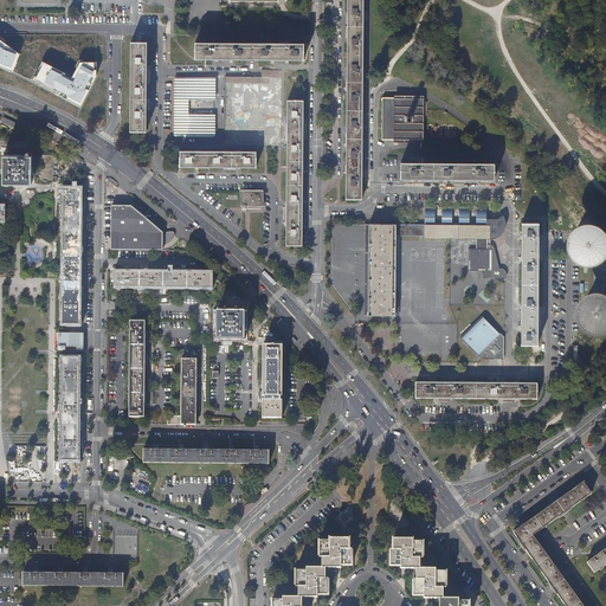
[(362,0),(347,0),(347,200),(362,200),(362,0)]
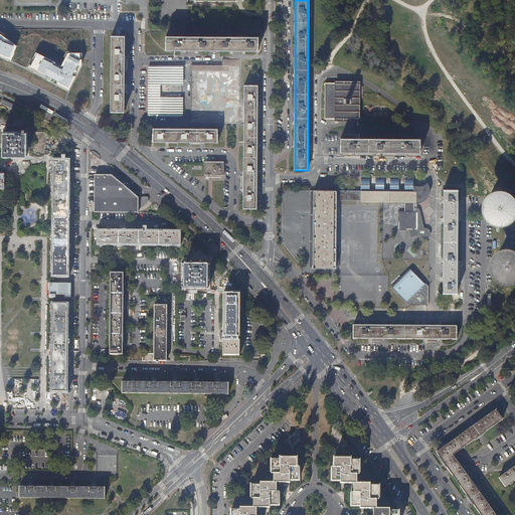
[(80,53),(68,52),(33,35),(27,45),(6,35),(0,31),(0,57),(69,91),(83,62),(80,53)]
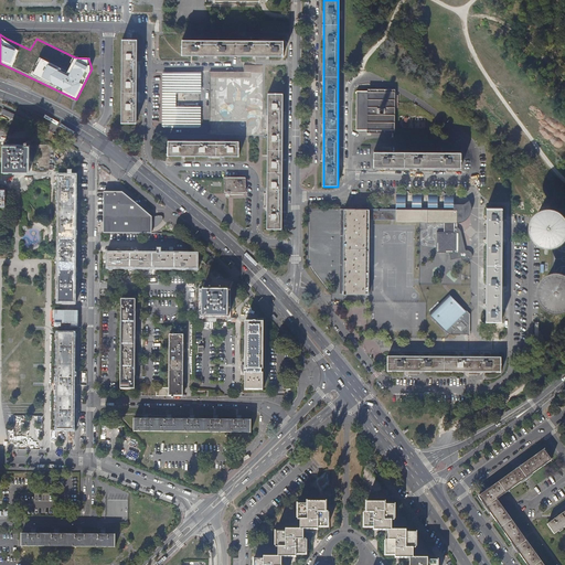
[(137,39),(123,39),(121,123),(137,123),(137,39)]
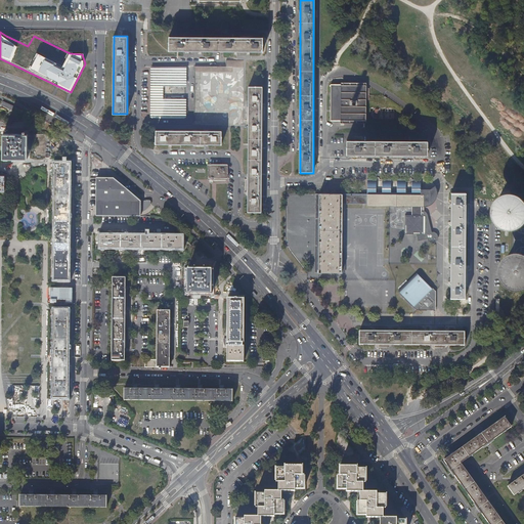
[(263,38),(169,37),(169,50),(263,51),(263,38)]
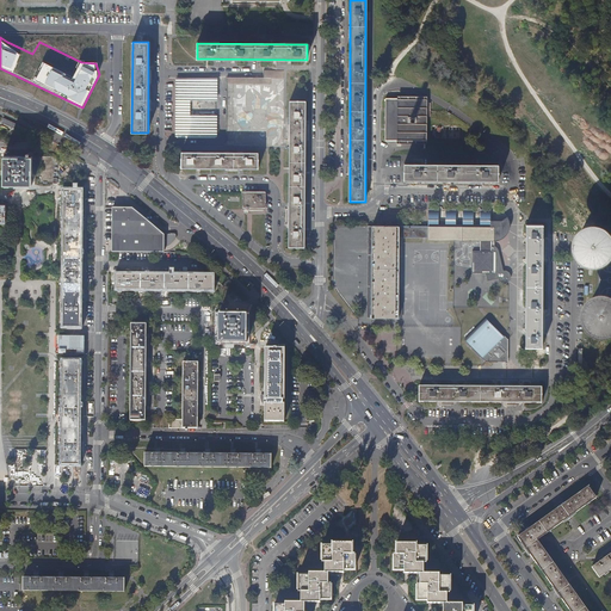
[(263,78),(227,78),(227,130),(240,130),(240,137),(236,137),(236,146),(283,146),(284,71),(264,71),(263,78)]
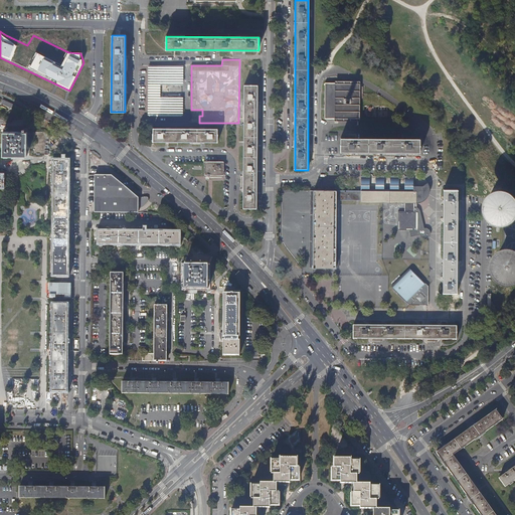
[(182,68),(150,68),(150,112),(181,113),(181,99),(160,98),(161,83),(182,83),(182,68)]
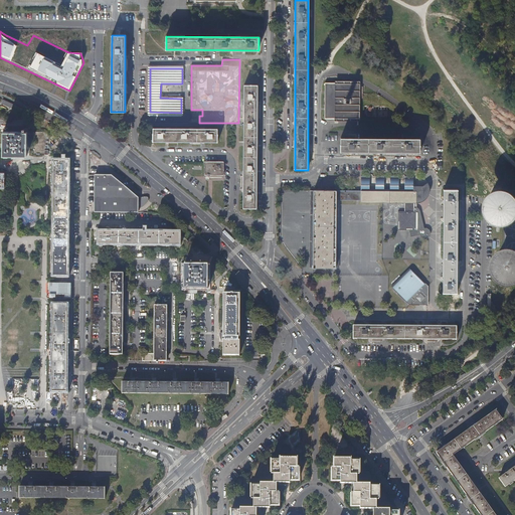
[(358,83),(325,82),(325,119),(358,120),(358,93),(362,93),(362,88),(358,88),(358,83)]
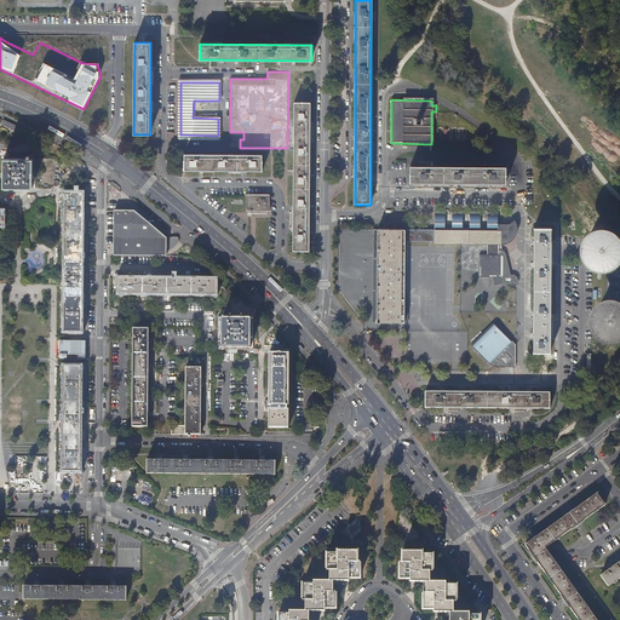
[(310,102),(294,103),(293,252),(309,252),(310,102)]
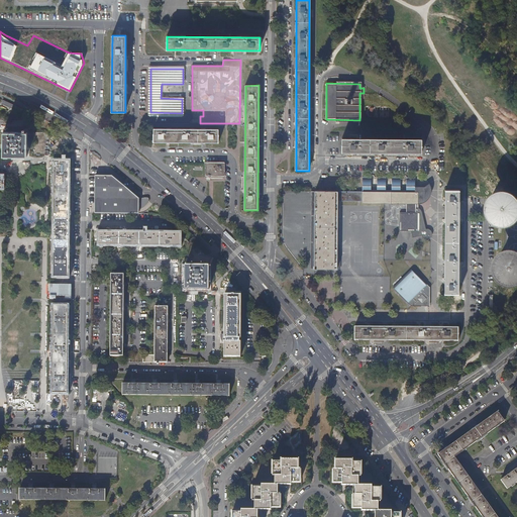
[(368,110),(367,112),(367,113),(368,114),(368,115),(369,116),(371,117),(372,117),(373,117),(374,117),(376,116),(376,115),(377,114),(377,113),(377,112),(377,110),(376,109),(375,108),(374,107),(373,107),(372,107),(370,108),(369,108),(368,109),(368,110)]
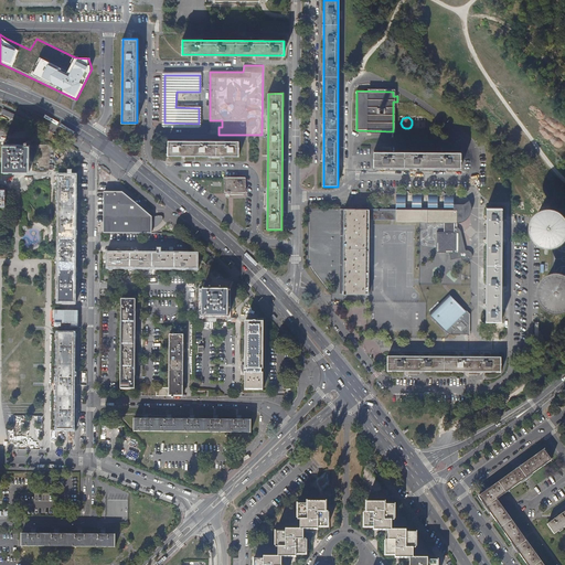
[(415,121),(415,123),(415,124),(415,125),(416,127),(417,128),(418,128),(419,128),(422,128),(423,128),(424,127),(425,126),(426,125),(426,124),(426,123),(426,120),(425,119),(424,118),(423,118),(420,117),(419,117),(418,118),(417,118),(416,119),(415,121)]
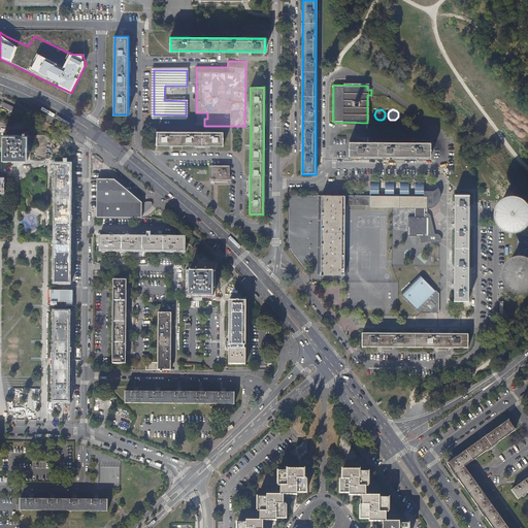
[(28,137),(30,137),(30,150),(34,150),(33,159),(50,160),(50,155),(67,156),(67,149),(45,149),(45,135),(33,135),(33,132),(25,131),(25,132),(23,132),(23,135),(3,135),(2,160),(28,160),(28,137)]
